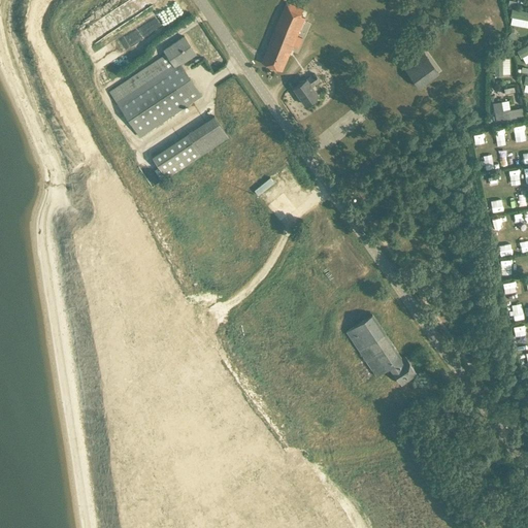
[(303,8),(286,2),(261,62),(282,71),(294,42),(299,44),(302,37),(297,35),(304,15),(300,14),(303,8)]
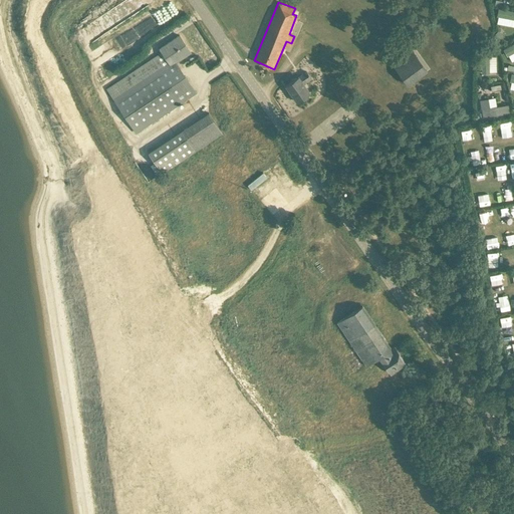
[(497,23),(513,24),(513,9),(498,8),(497,23)]
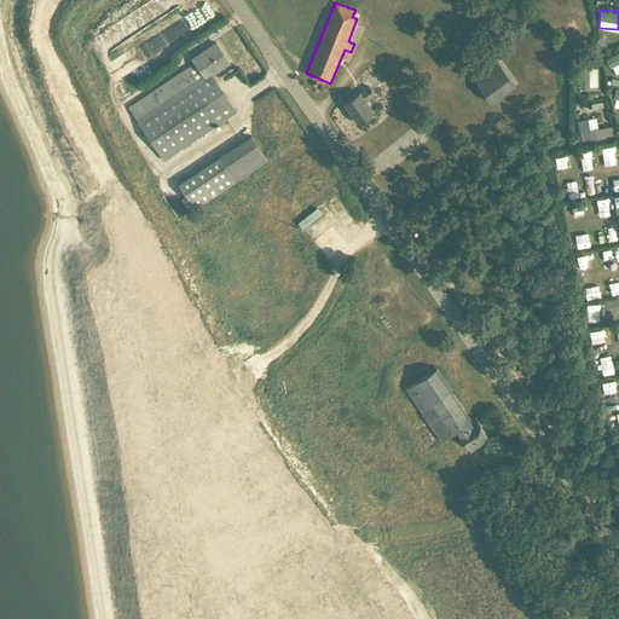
[(217,42),(191,58),(195,63),(128,106),(137,119),(163,158),(236,111),(212,75),(230,63),(217,42)]
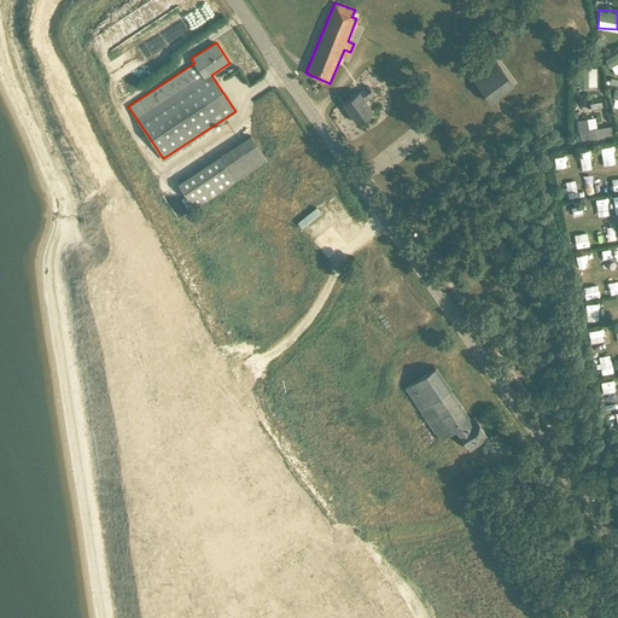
[(614,74),(617,71),(617,50),(606,57),(614,74)]
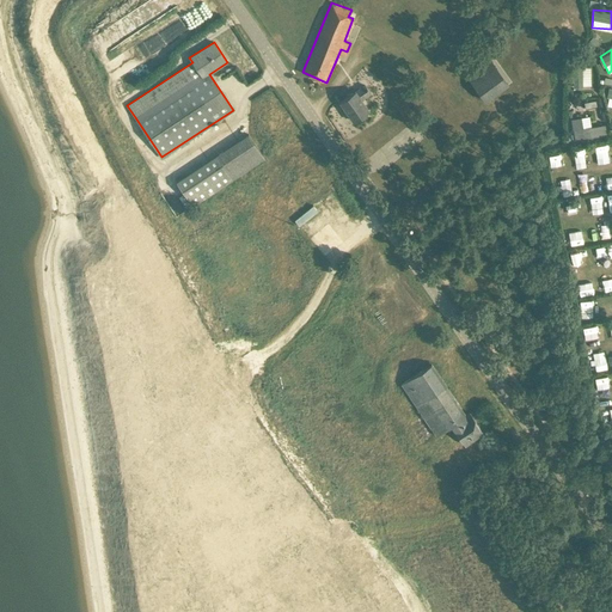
[(490,59),(465,75),(483,101),(507,83),(490,59)]
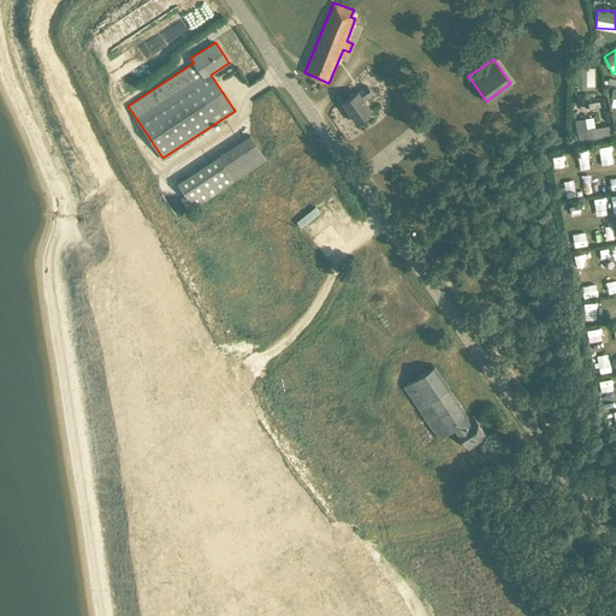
[(596,86),(596,64),(576,65),(576,87),(596,86)]
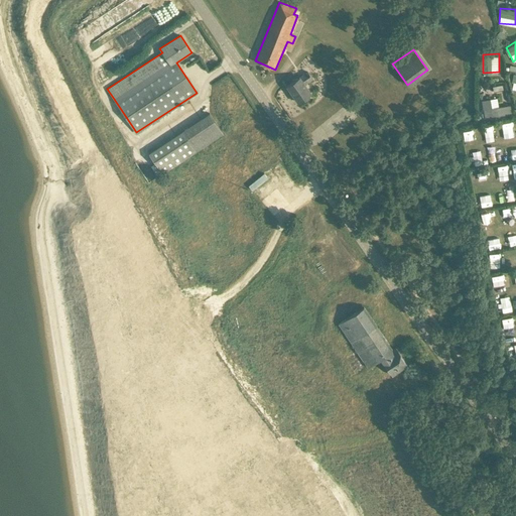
[(287,86),(298,102),(311,94),(305,84),(312,79),(308,72),(287,86)]
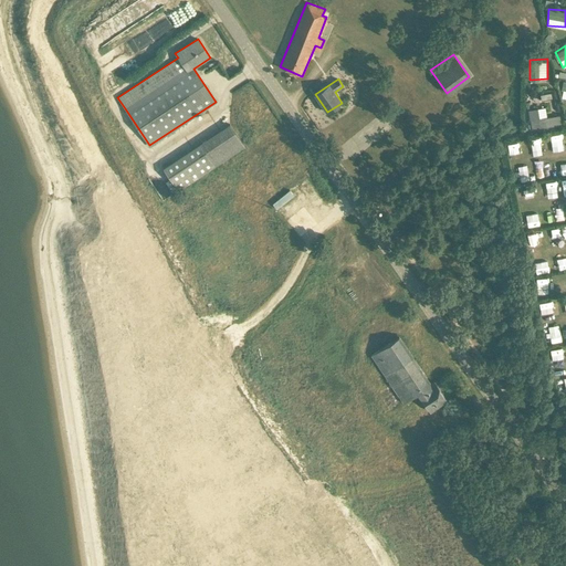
[(530,127),(561,124),(559,114),(546,116),(545,106),(526,109),(530,127)]
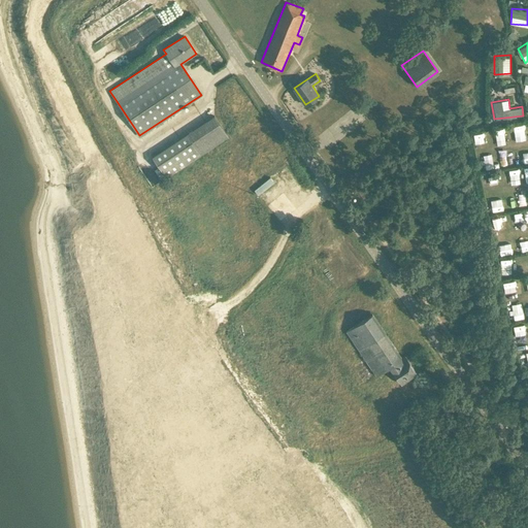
[(153,157),(166,177),(228,136),(215,116),(153,157)]
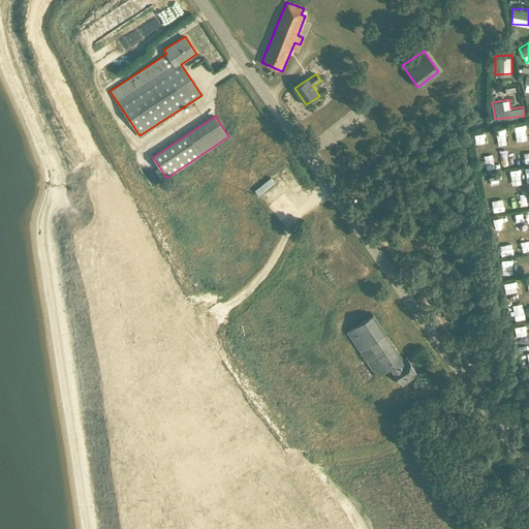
[(523,125),(514,127),(516,137),(525,136),(523,125)]
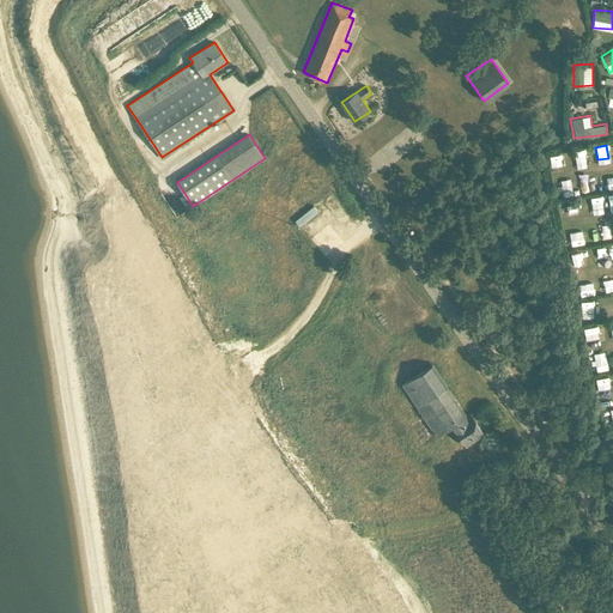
[(598,211),(595,198),(583,199),(584,212),(598,211)]
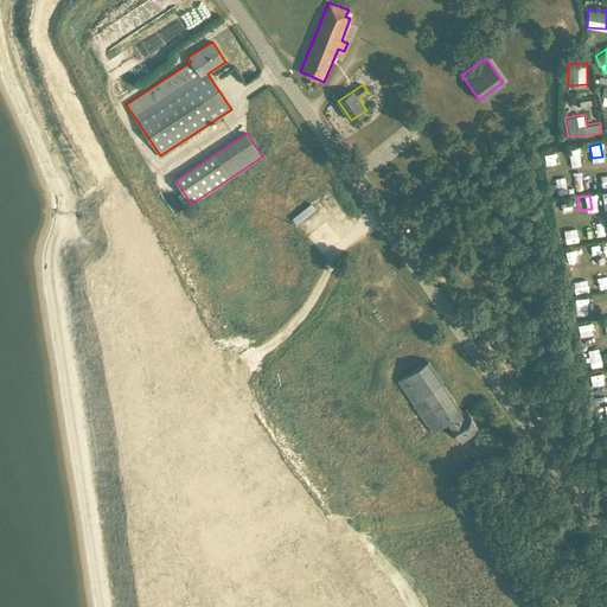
[(311,203),(292,217),(296,223),(314,208),(311,203)]
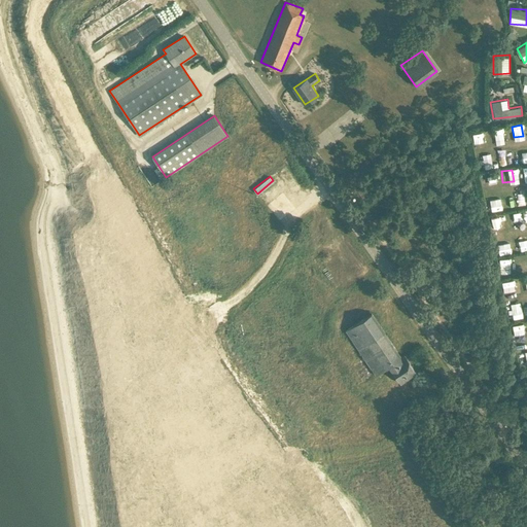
[(526,237),(517,240),(518,250),(526,248),(526,237)]
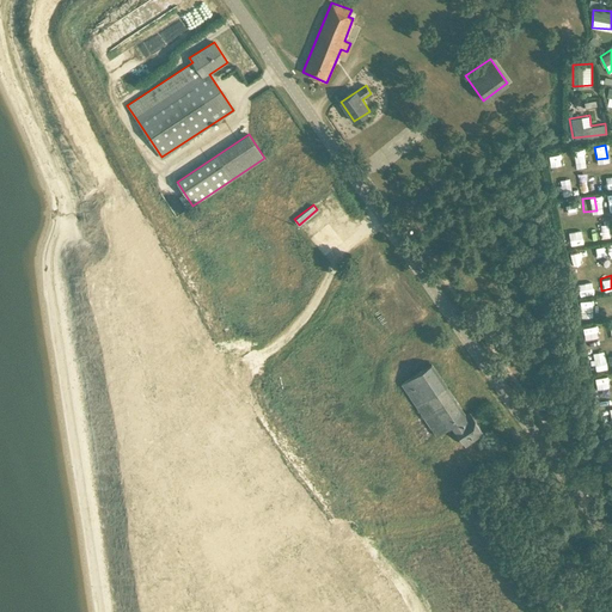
[(588,338),(601,336),(599,324),(586,326),(588,338)]
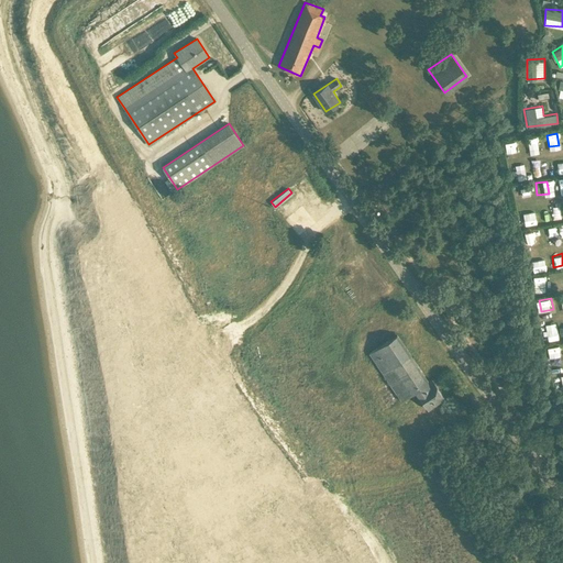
[(397,334),(370,353),(401,401),(416,392),(428,409),(445,398),(432,378),(429,382),(397,334)]
